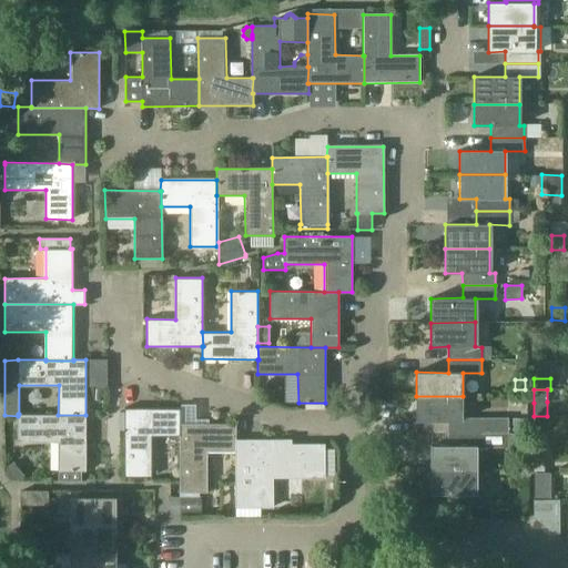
[(463,419),(463,396),(416,396),(416,421),(448,421),(448,433),(482,433),(482,419),(463,419)]
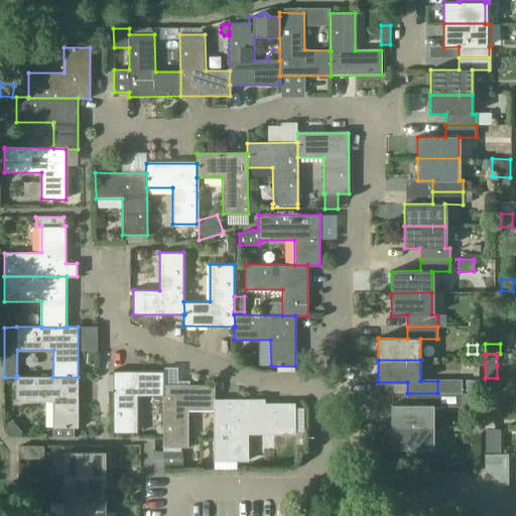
[(112,370),(113,432),(138,432),(138,396),(162,395),(163,395),(162,386),(163,386),(163,370),(112,370)]
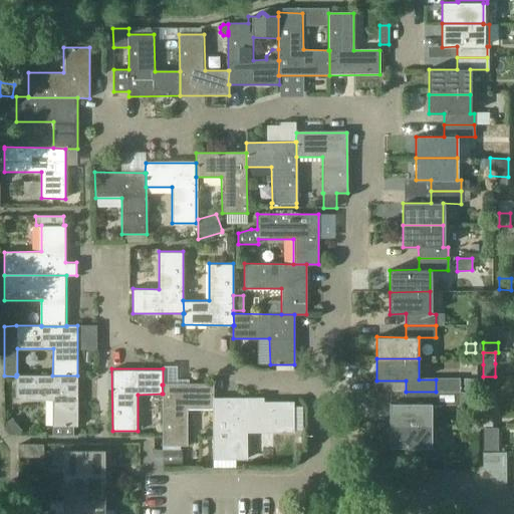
[(77,426),(77,375),(52,375),(17,374),(16,374),(16,376),(16,400),(53,400),(53,435),(74,435),(74,426),(77,426)]
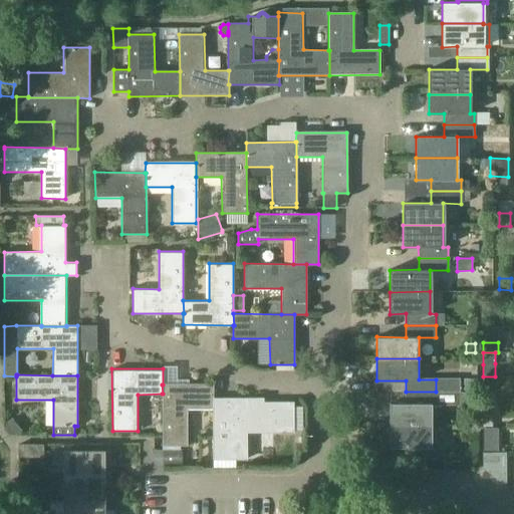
[(475,390),(475,379),(465,379),(465,390),(475,390)]
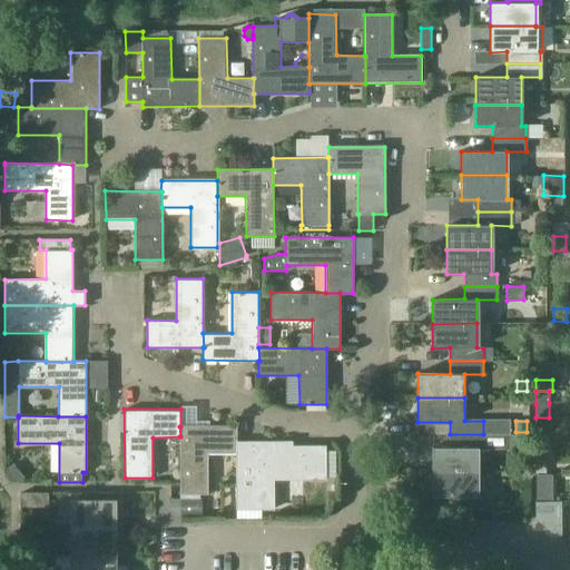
[(180,436),(179,436),(180,488),(179,503),(170,503),(170,514),(179,514),(179,516),(203,516),(203,498),(200,498),(200,494),(208,494),(208,454),(235,454),(236,454),(235,442),(236,442),(236,425),(180,426),(179,426),(180,436)]
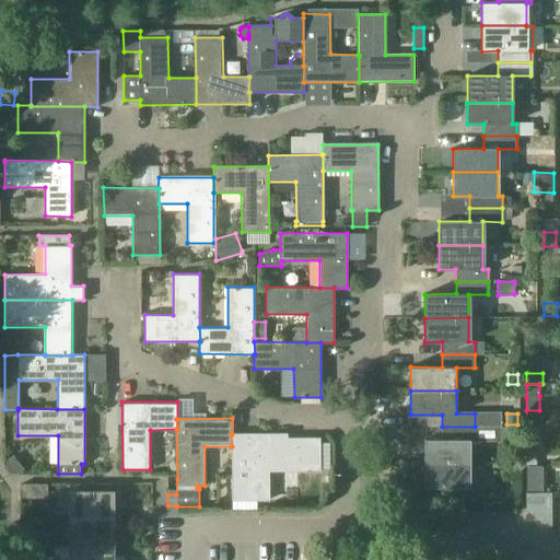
[(442,427),(442,440),(424,440),(424,464),(470,463),(470,439),(501,440),(501,427),(475,427),(442,427)]
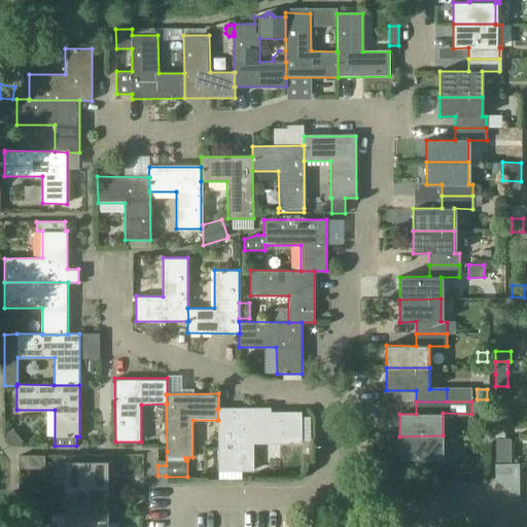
[(217,420),(218,471),(252,471),(252,469),(265,469),(265,459),(276,459),(275,443),(302,443),(301,411),(292,411),(292,413),(281,413),(281,411),(270,412),(270,408),(242,408),(242,410),(235,411),(235,408),(218,409),(217,409),(218,420),(217,420)]
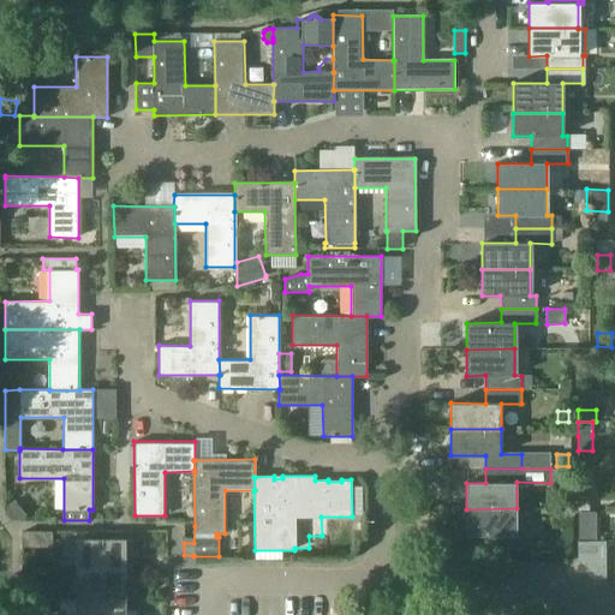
[(578,512),(589,512),(589,496),(578,496),(578,512)]
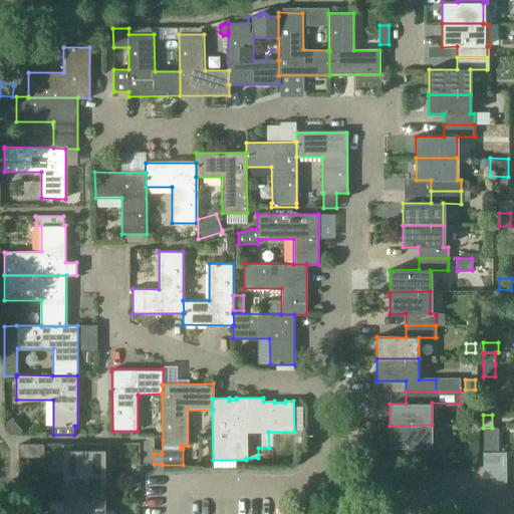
[(17,435),(19,434),(9,422),(8,424),(6,430),(10,435),(17,435)]
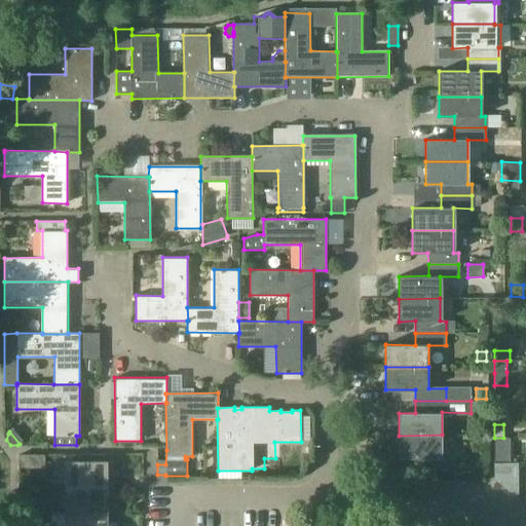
[(399,436),(399,457),(415,457),(415,468),(446,468),(446,457),(442,456),(442,435),(399,436)]
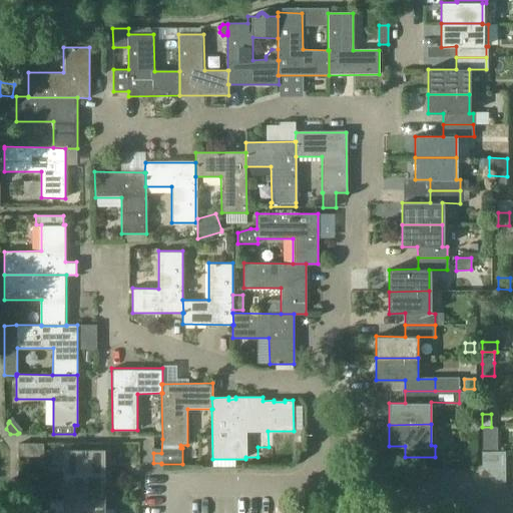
[(63,474),(104,474),(104,448),(100,448),(67,448),(63,448),(63,474)]
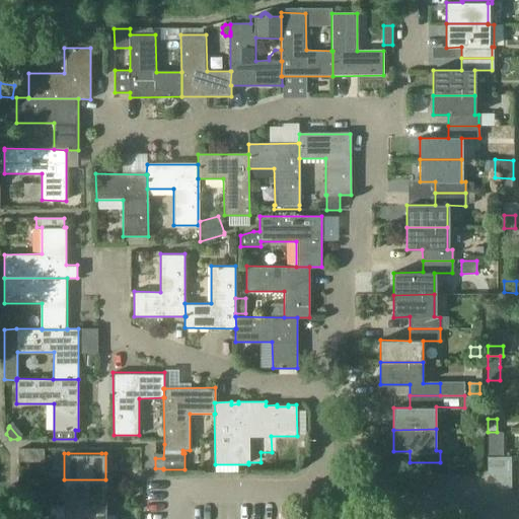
[(508,457),(488,457),(488,471),(508,471),(508,457)]
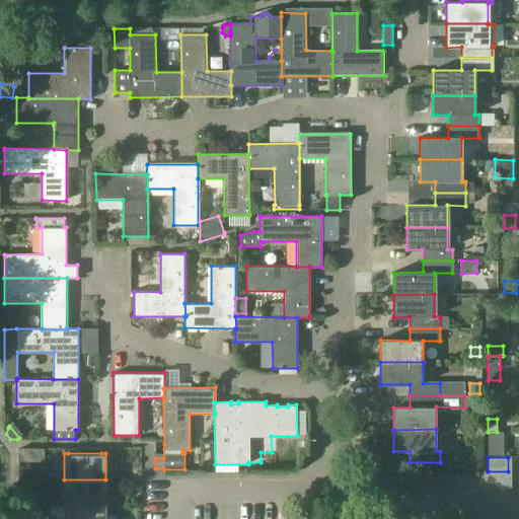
[(64,479),(64,505),(106,505),(106,496),(105,479),(64,479)]
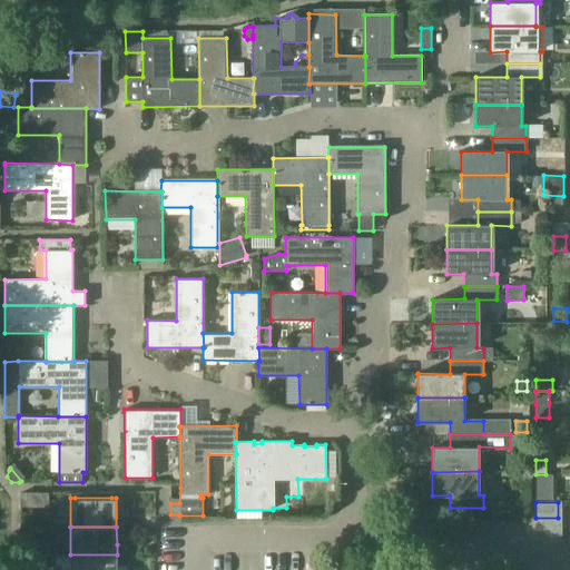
[(117,554),(70,554),(70,569),(121,569),(123,566),(117,566),(117,556),(117,554)]
